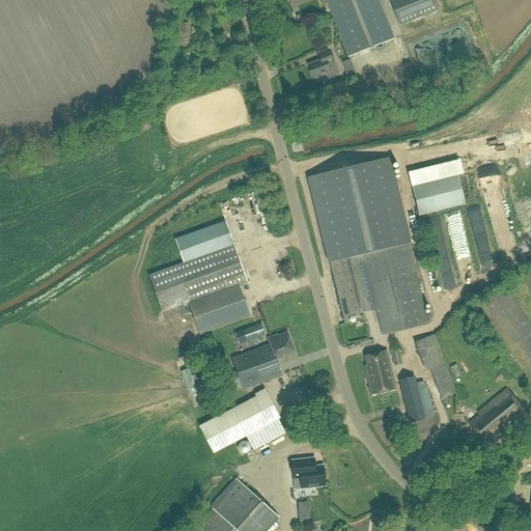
[(394,42),(378,0),(325,0),(348,59),(394,42)]
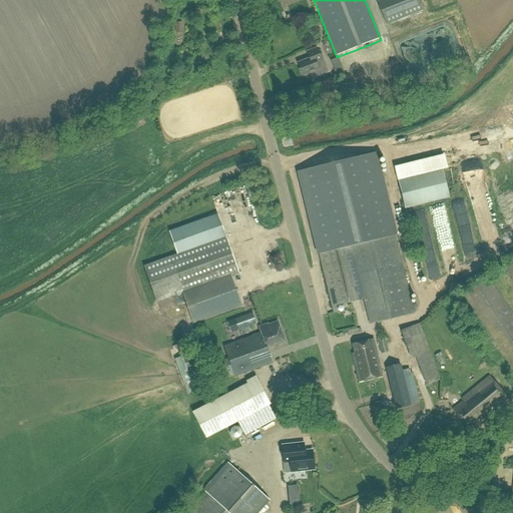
[(421,11),(416,0),(382,0),(376,2),(385,25),(421,11)]
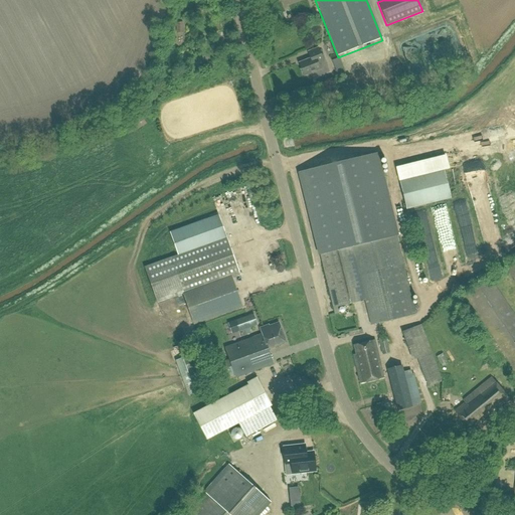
[(224,23),(215,24),(216,33),(226,31),(224,23)]
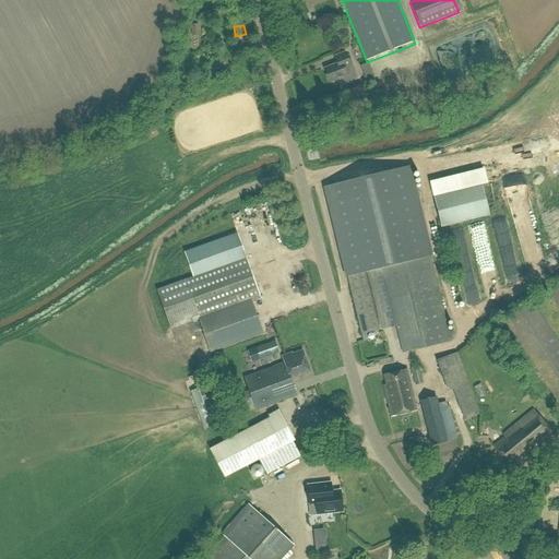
[(352,69),(345,54),(334,59),(336,66),(324,71),(330,84),(348,78),(345,71),(352,69)]
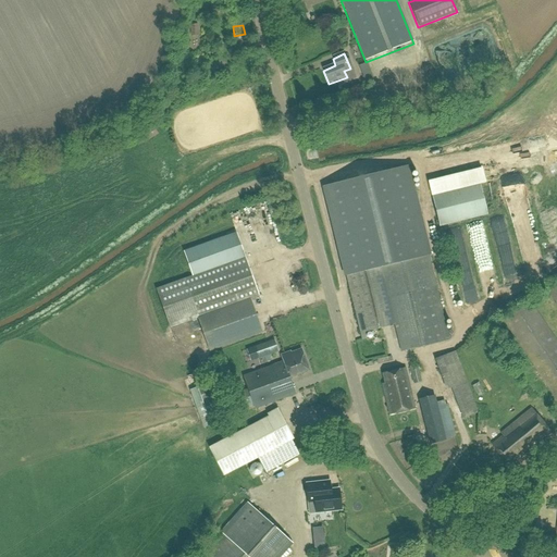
[(368,63),(360,66),(362,72),(370,69),(368,63)]
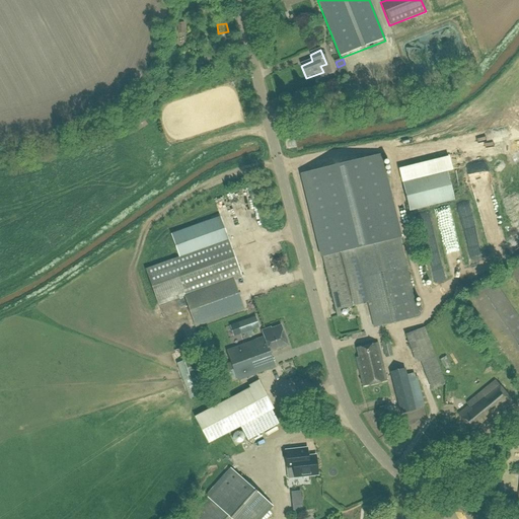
[(127,127),(132,135),(147,126),(142,118),(127,127)]
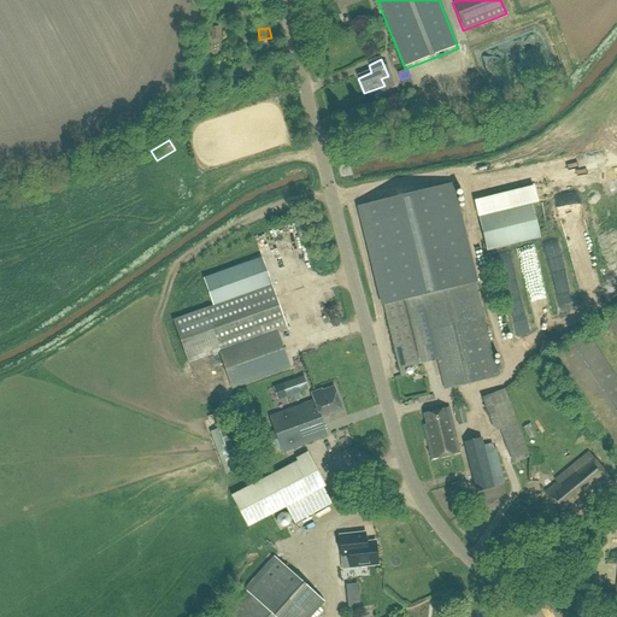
[(559,210),(580,204),(575,186),(554,192),(559,210)]
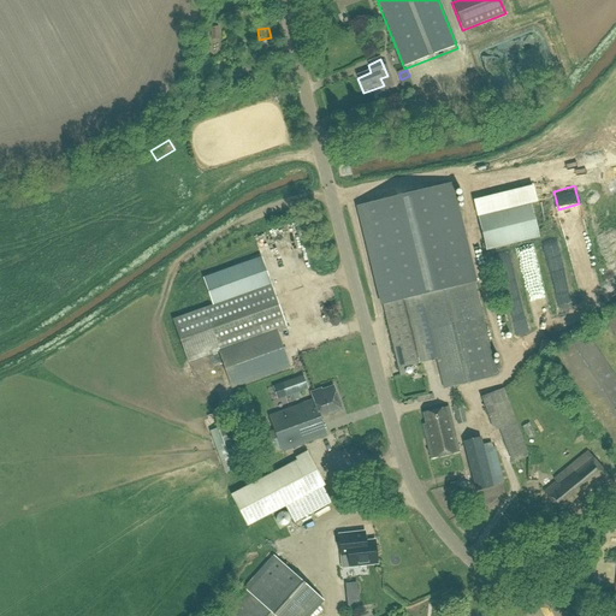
[(450,187),(359,209),(398,371),(431,362),(415,298),(420,297),(443,389),(497,375),(450,187)]
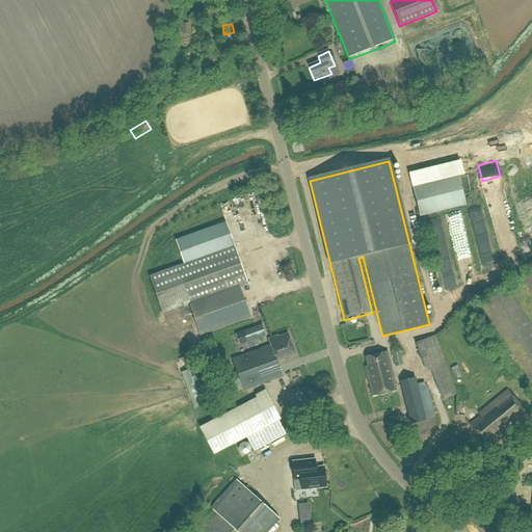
[(466,205),(458,177),(413,187),(419,216),(466,205)]
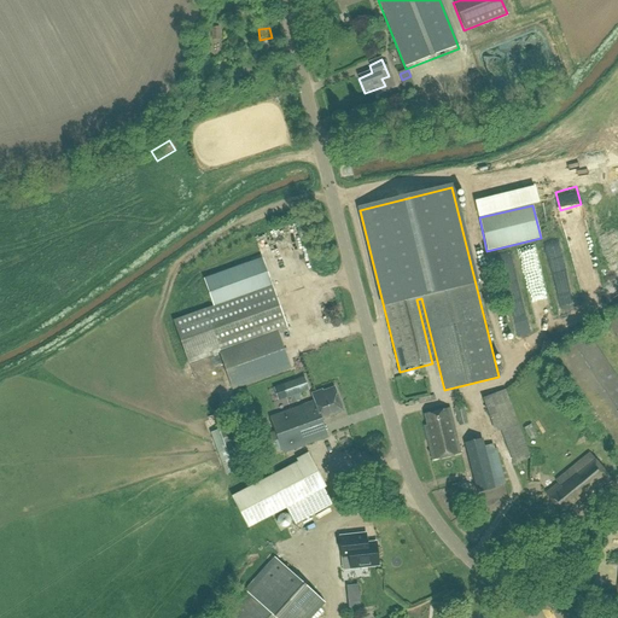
[(584,222),(588,221),(586,214),(567,220),(575,246),(590,242),(584,222)]
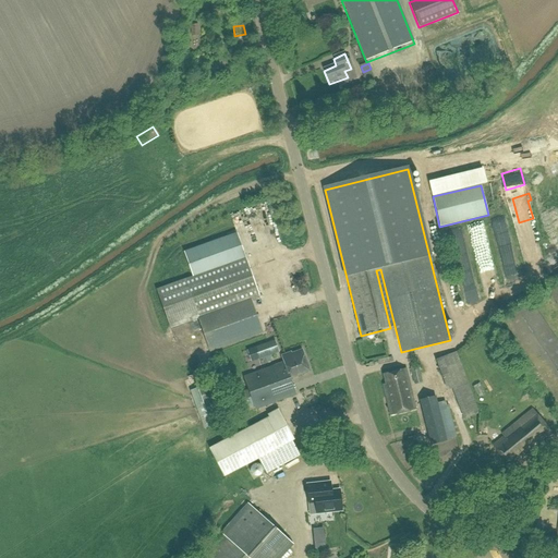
[(494,223),(502,264),(517,261),(508,220),(494,223)]
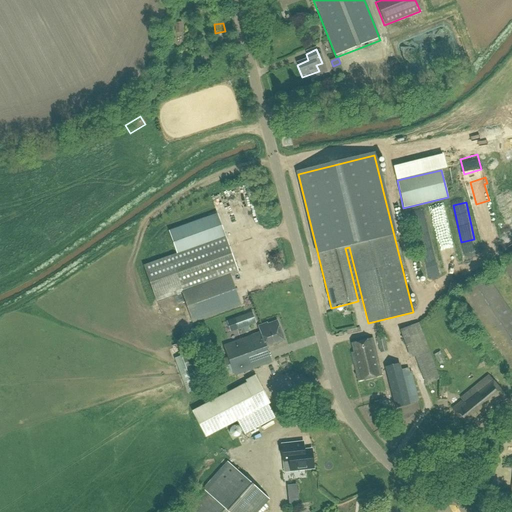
[(240,204),(242,222),(248,222),(245,203),(240,204)]
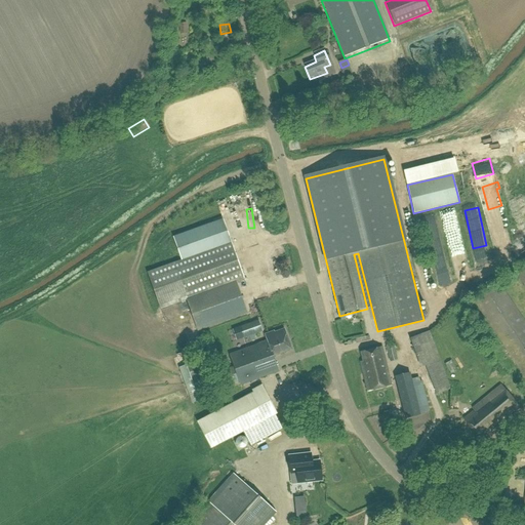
[(456,211),(443,213),(446,227),(459,224),(456,211)]
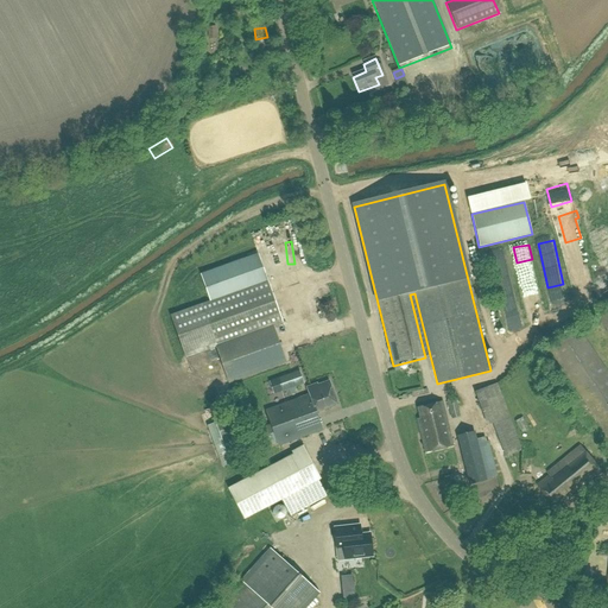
[(210,302),(170,316),(185,356),(215,346),(228,382),(286,362),(273,325),(282,323),(258,254),(202,274),(210,302)]
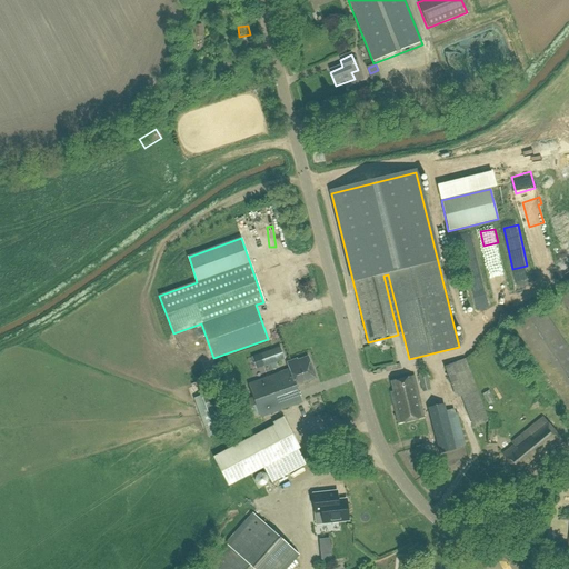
[(568,292),(558,300),(568,316),(568,292)]
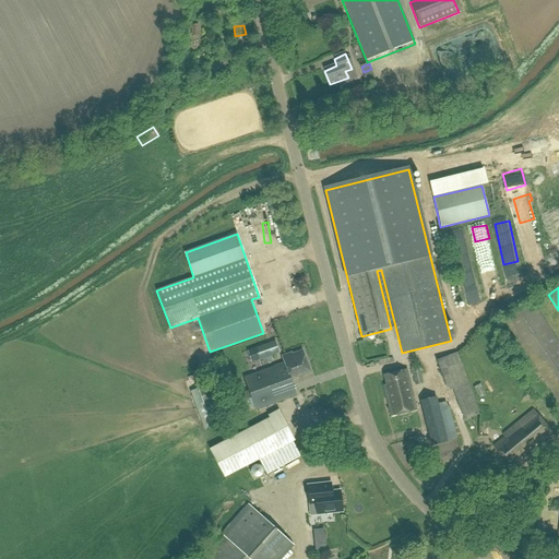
[(558,343),(532,302),(506,320),(558,400),(558,343)]
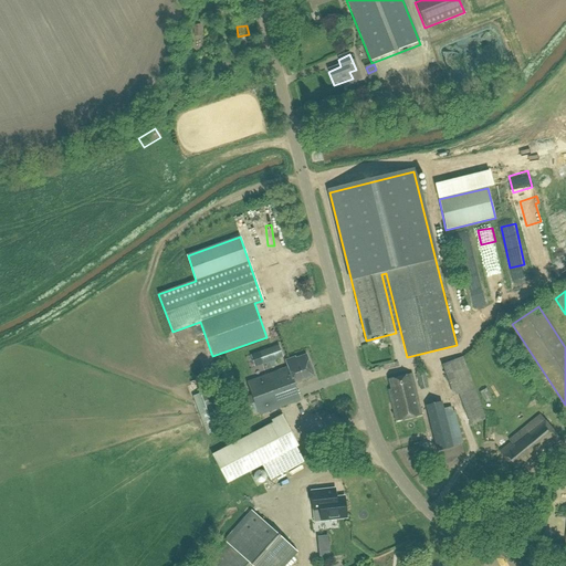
[(283,357),(279,345),(258,352),(262,365),(283,357)]
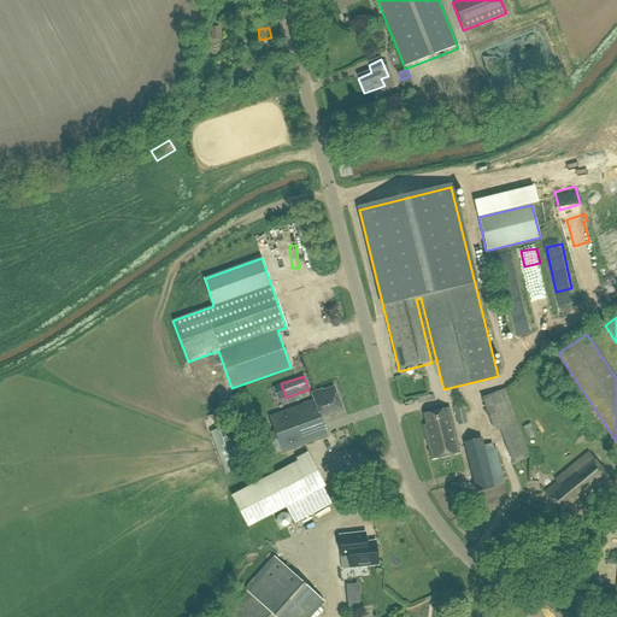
[(345,412),(336,389),(325,393),(325,392),(315,395),(317,401),(272,418),(286,454),(331,438),(324,419),(345,412)]
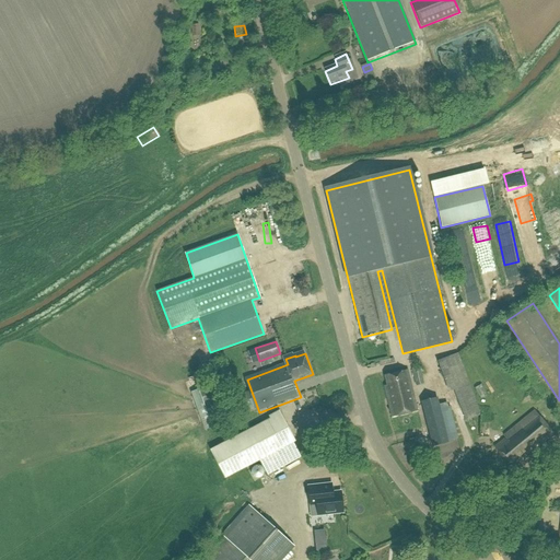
[(479,416),(457,354),(436,362),(448,392),(453,391),(465,421),(479,416)]
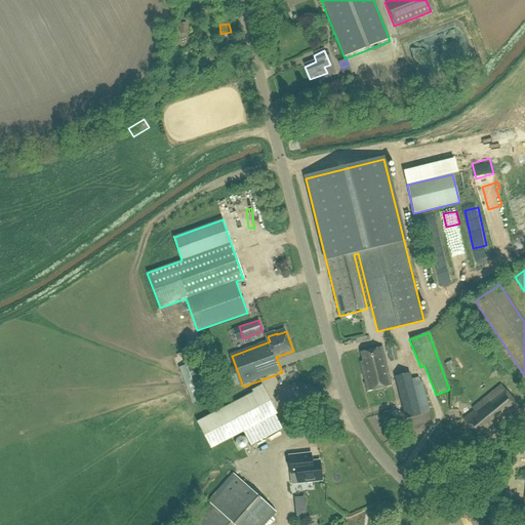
[(362,374),(388,368),(382,349),(361,354),(364,366),(360,367),(362,374)]
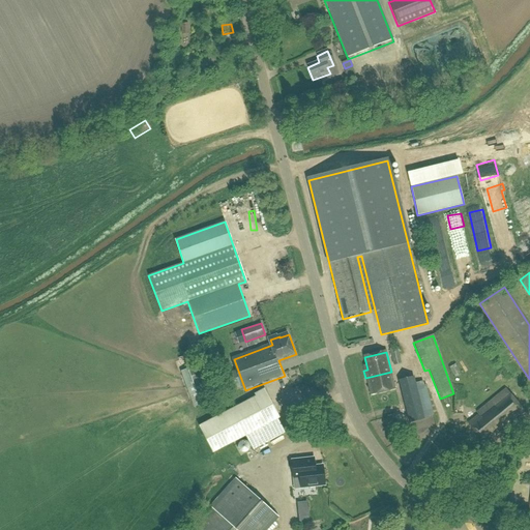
[(179,360),(182,364),(192,359),(189,355),(179,360)]
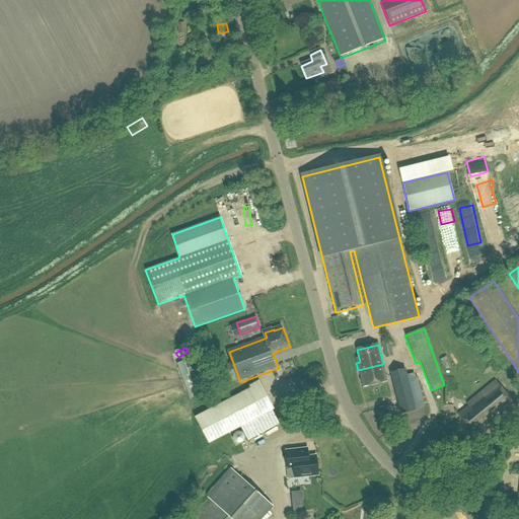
[(237,380),(231,364),(217,369),(223,385),(237,380)]
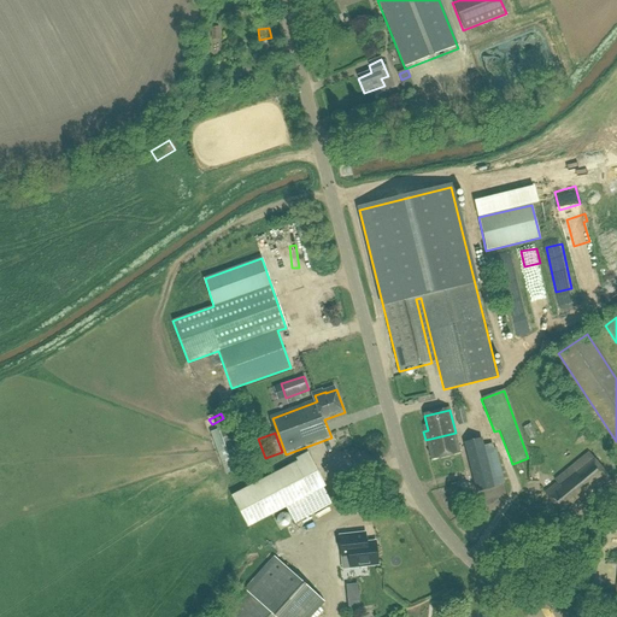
[(456,433),(425,440),(432,463),(460,454),(456,433)]
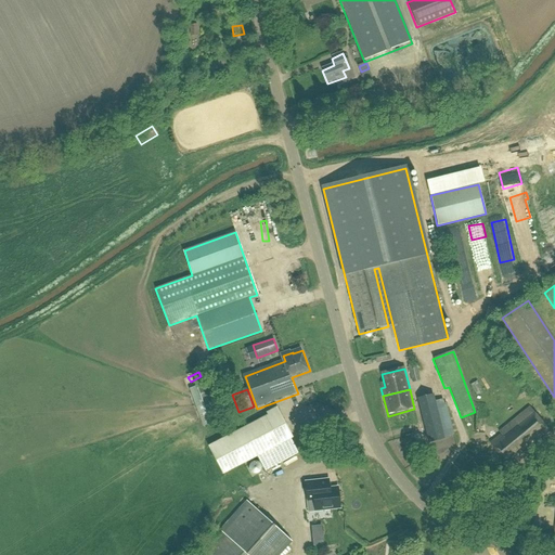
[(299,398),(299,408),(315,407),(315,397),(299,398)]
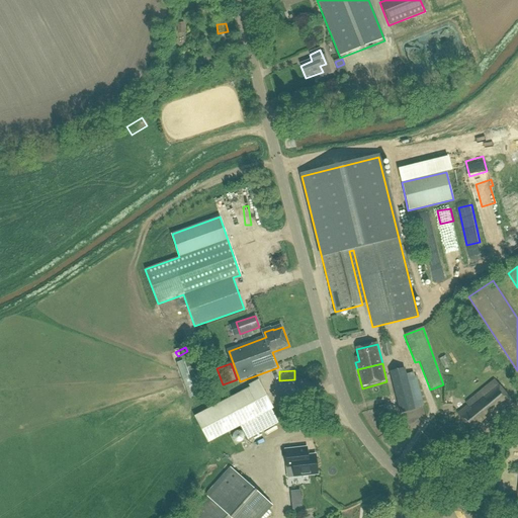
[(406,378),(404,370),(390,373),(399,413),(422,407),(415,376),(406,378)]
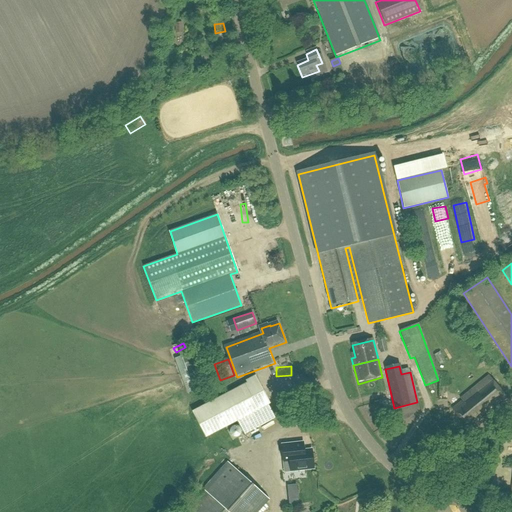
[(270,404),(255,375),(245,380),(246,382),(192,412),(205,437),(236,421),(244,435),(275,419),(267,405),(270,404)]
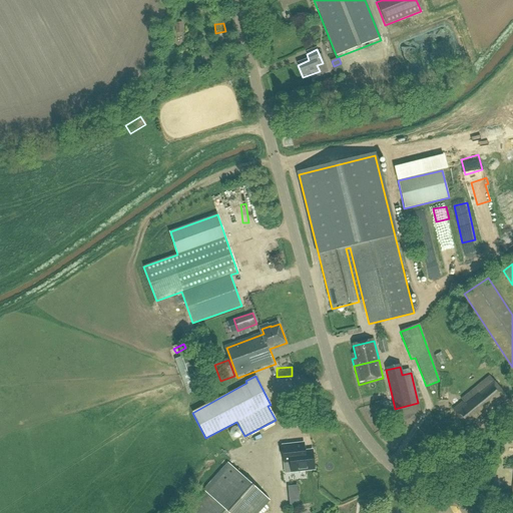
[(507,400),(490,378),(463,399),(465,401),(453,411),(467,428),(483,416),(484,418),(507,400)]
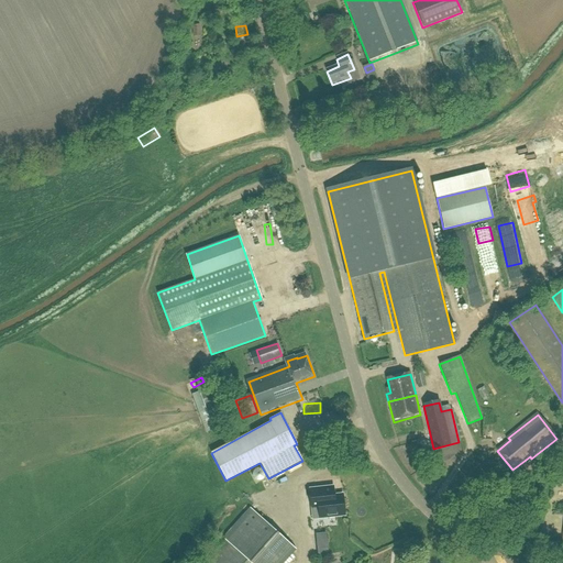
[(518,476),(531,467),(529,463),(516,472),(518,476)]
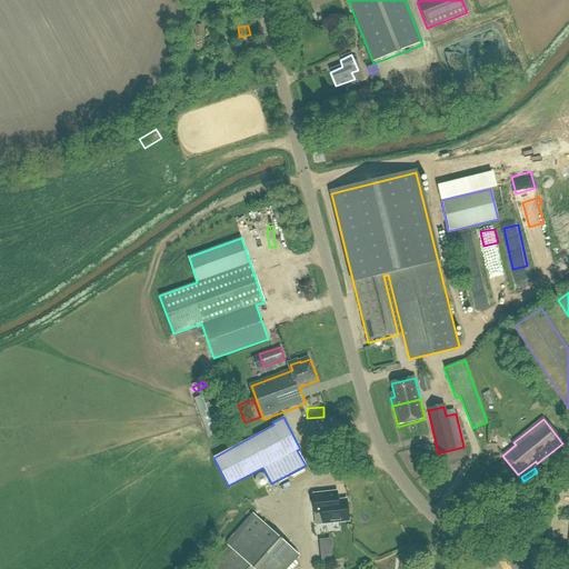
[(332,492),(313,495),(316,513),(322,512),(323,523),(348,520),(346,500),(333,501),(332,492)]
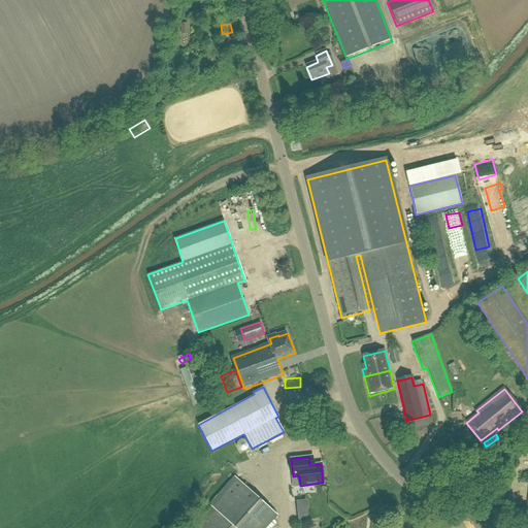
[(265,527),(276,516),(234,476),(208,505),(211,507),(192,527),(265,527)]
